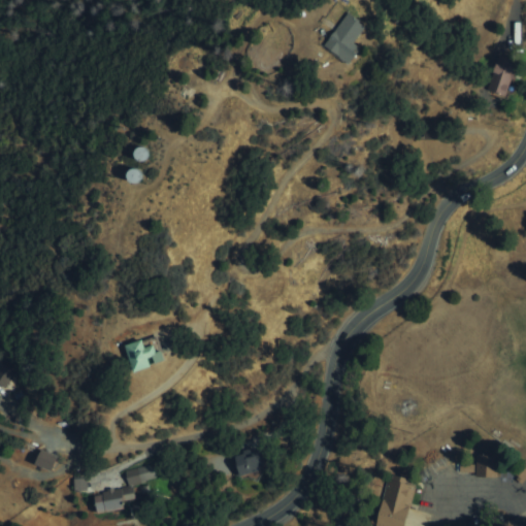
[(343,65),(364,52),(356,39),(366,32),(358,20),(327,39),(343,65)]
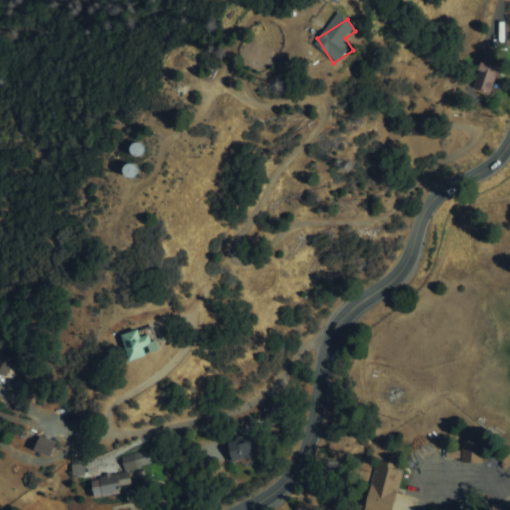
[(495,57),(475,58),(478,94),(498,92),(495,57)]
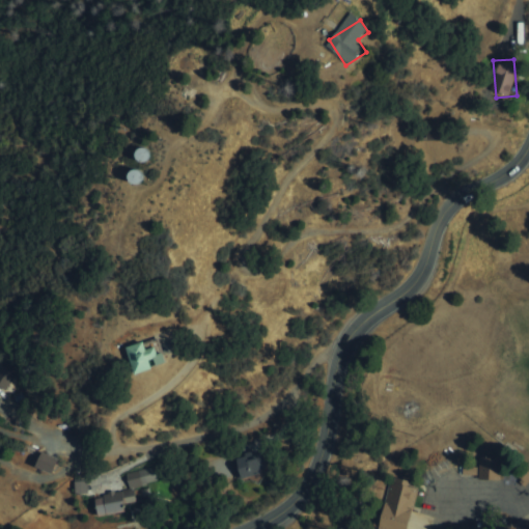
[(143,161),(146,160),(148,158),(149,155),(149,150),(146,148),(143,146),(140,147),(137,150),(136,154),(137,157),(139,160),(143,161)]
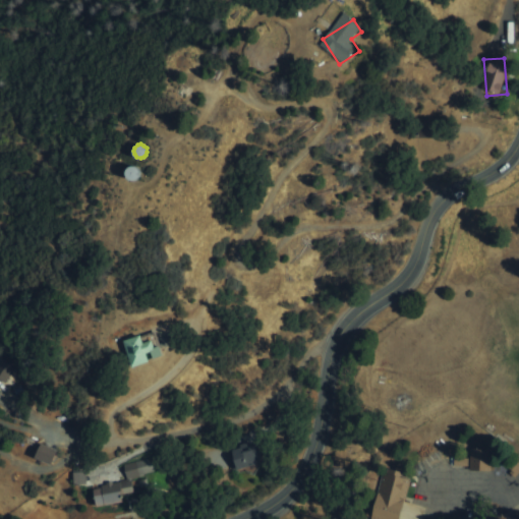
[(133,179),(137,178),(139,176),(140,172),(139,169),(137,167),(133,166),(130,167),(127,169),(126,172),(127,176),(130,178),(133,179)]
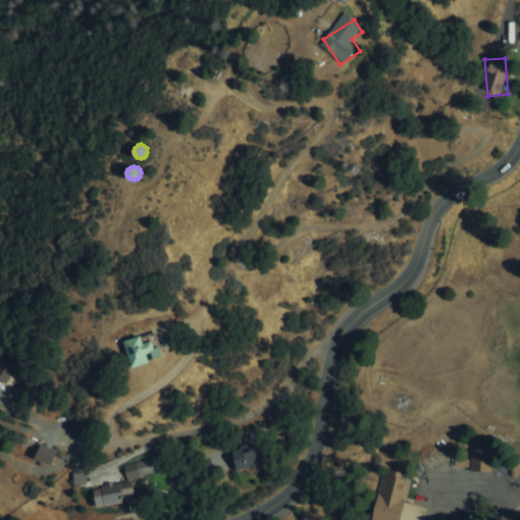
[(143,345),(140,336),(122,343),(132,368),(161,358),(155,341),(143,345)]
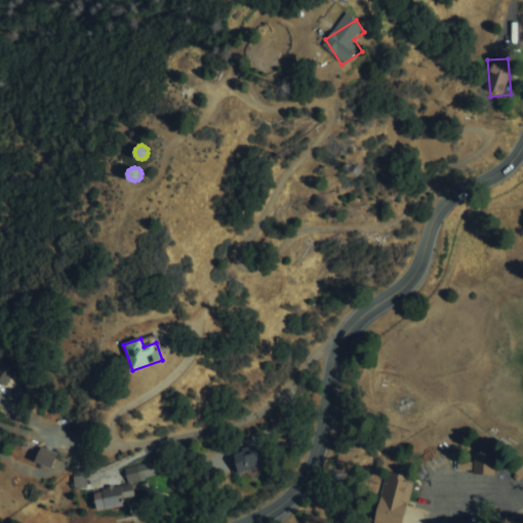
[(257,446),(235,449),(238,478),(260,476),(257,446)]
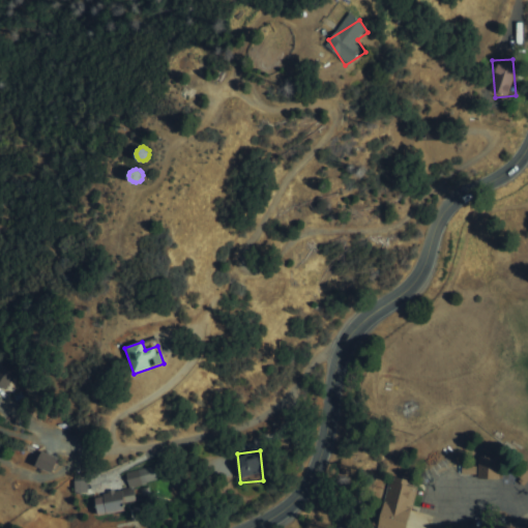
[(35,469),(53,473),(56,459),(38,455),(35,469)]
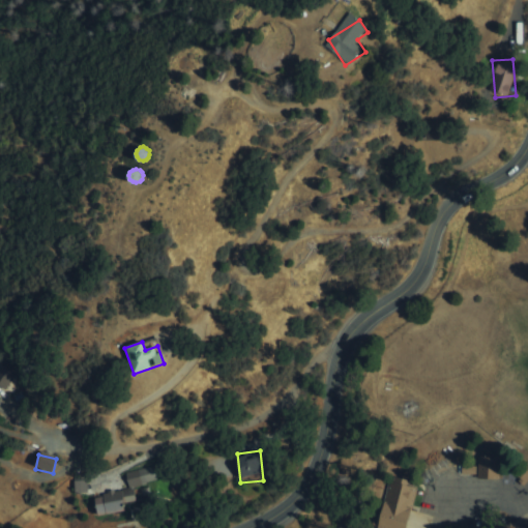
[(154,482),(154,470),(138,470),(139,482),(154,482)]
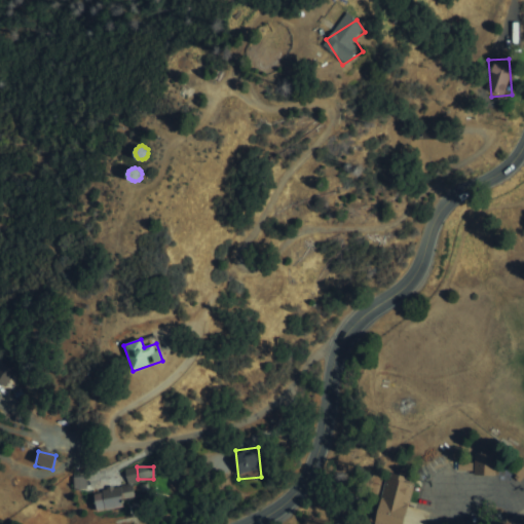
[(405,508),(424,513),(421,523),(371,523),(383,475),(411,482),(405,508)]
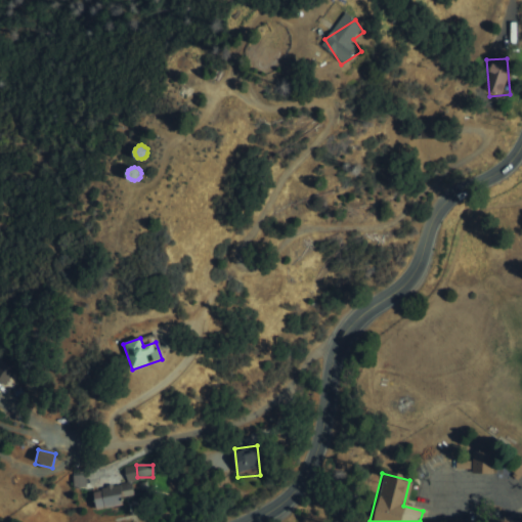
[(126,504),(120,485),(92,494),(98,513),(126,504)]
